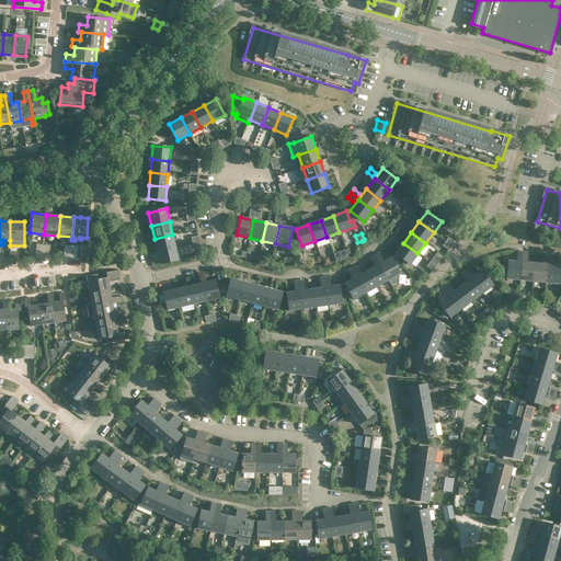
[(175,247),(172,235),(155,239),(158,251),(175,247)]
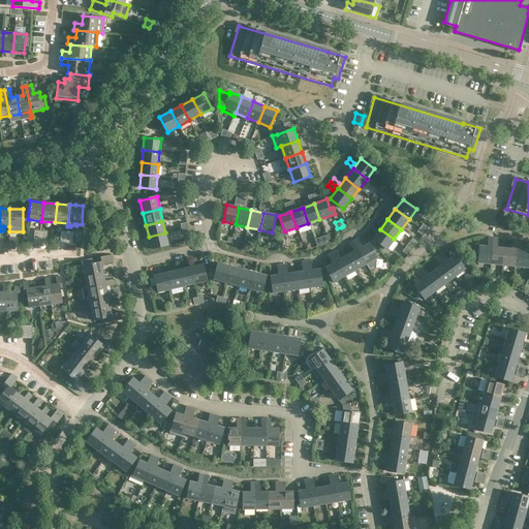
[(394,239),(380,229),(373,239),(386,249),(394,239)]
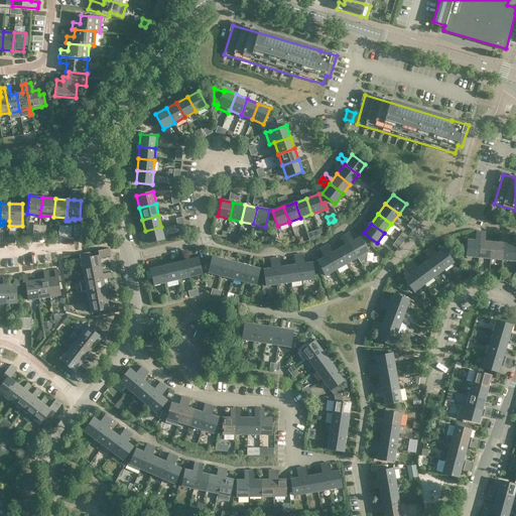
[(148,243),(164,239),(161,227),(145,231),(148,243)]
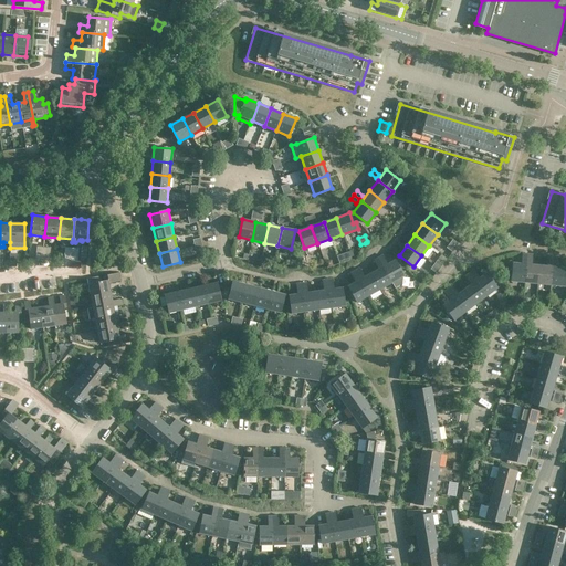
[(521,263),(513,262),(511,281),(525,282),(527,254),(522,253),(521,263)]
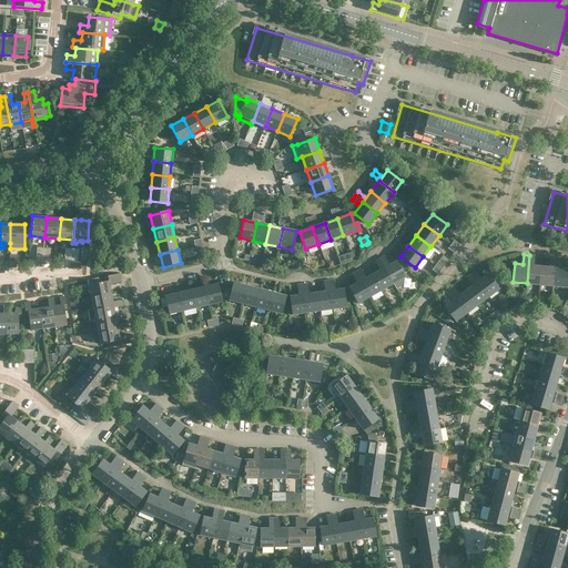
[(527,283),(539,284),(541,266),(534,265),(534,255),(529,255),(527,283)]
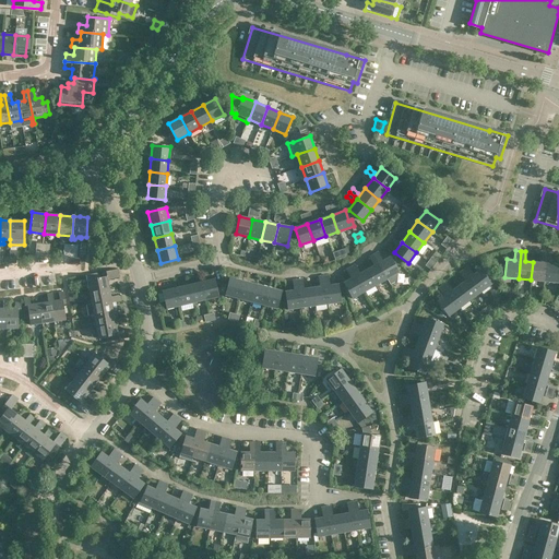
[(382,261),(377,252),(372,254),(387,278),(390,285),(395,282),(397,273),(399,272),(390,257),(382,261)]
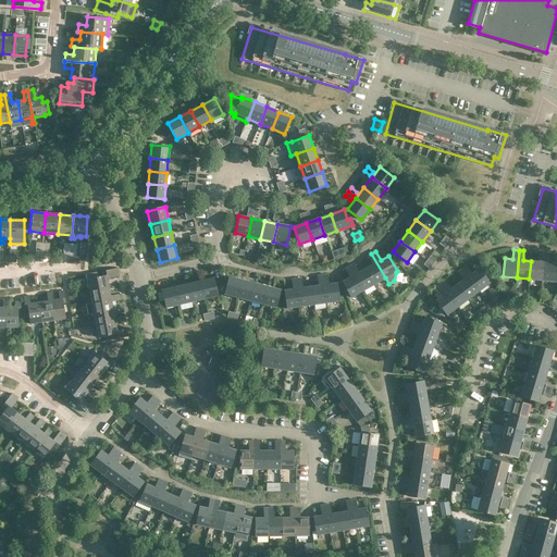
[(540,251),(539,261),(531,261),(529,279),(542,280),(545,252),(540,251)]
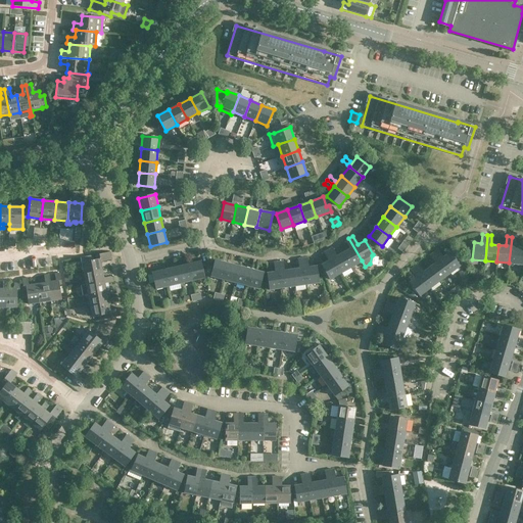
[(517,237),(512,237),(509,263),(522,264),(522,251),(522,246),(516,246),(517,237)]
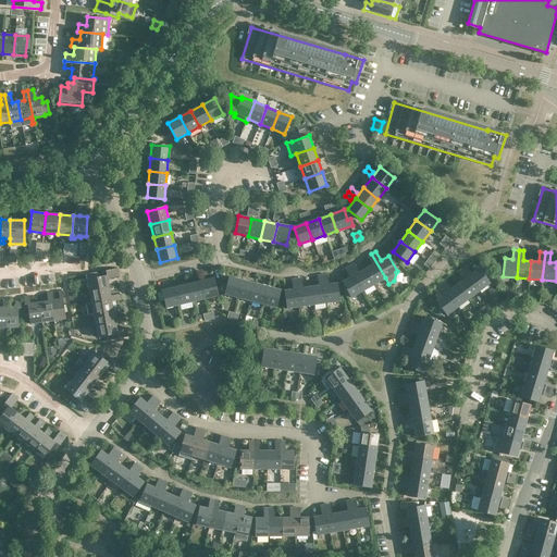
[(374,284),(385,277),(371,254),(367,256),(372,264),(366,269),(374,284)]
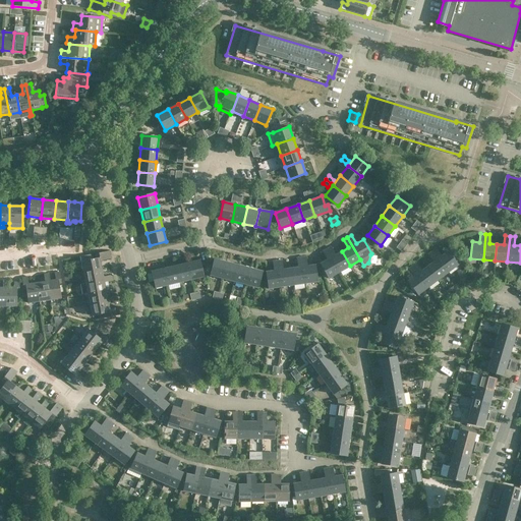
[(335,255),(331,246),(327,249),(339,272),(350,266),(342,251),(335,255)]
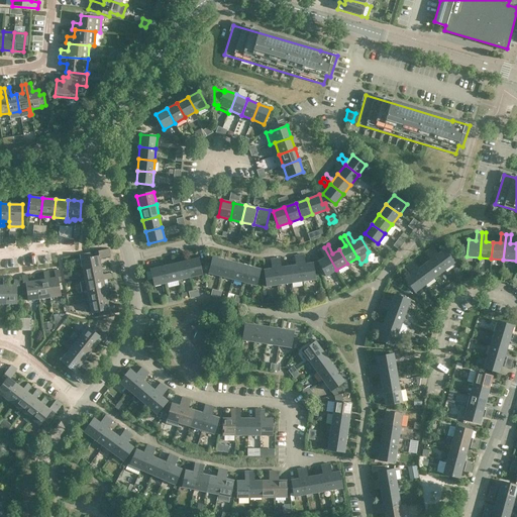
[(444,270),(454,263),(444,248),(437,253),(432,246),(429,249),(444,270)]
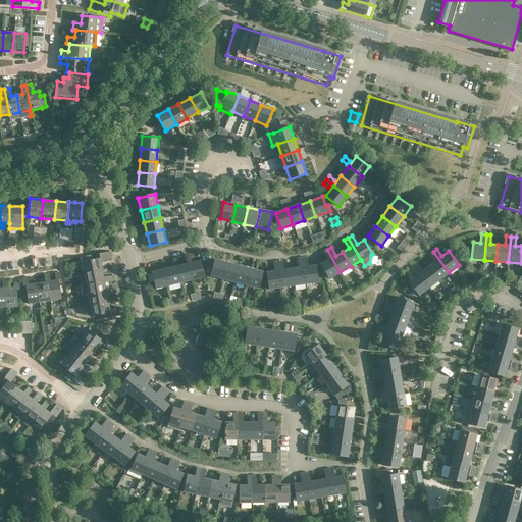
[(329,278),(340,272),(327,250),(323,252),(327,260),(321,264),(329,278)]
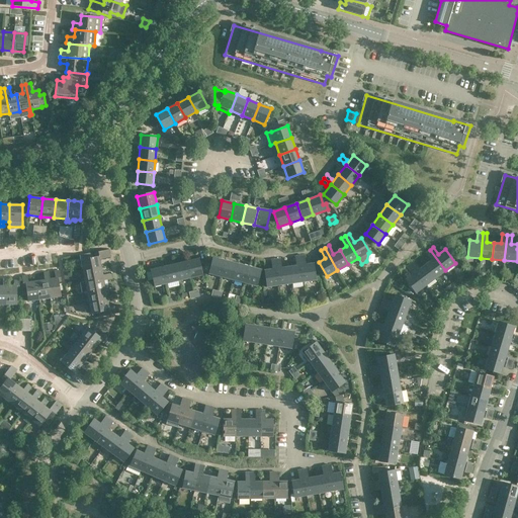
[(82,270),(101,267),(100,259),(111,257),(109,249),(93,252),(94,257),(91,258),(90,253),(79,255),(80,259),(82,270)]
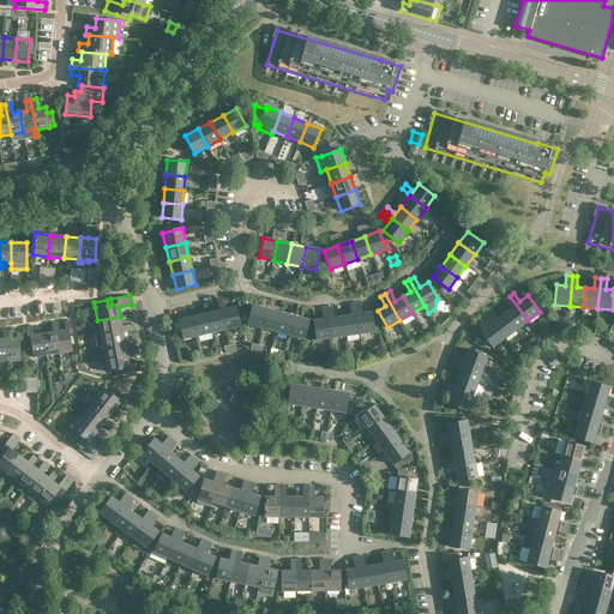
[(511,308),(504,313),(517,329),(528,320),(510,296),(505,300),(511,308)]
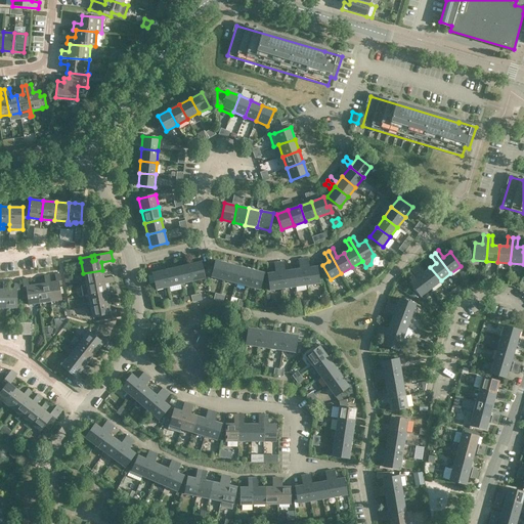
[(302,259),(306,285),(318,282),(316,266),(308,267),(307,258),(302,259)]
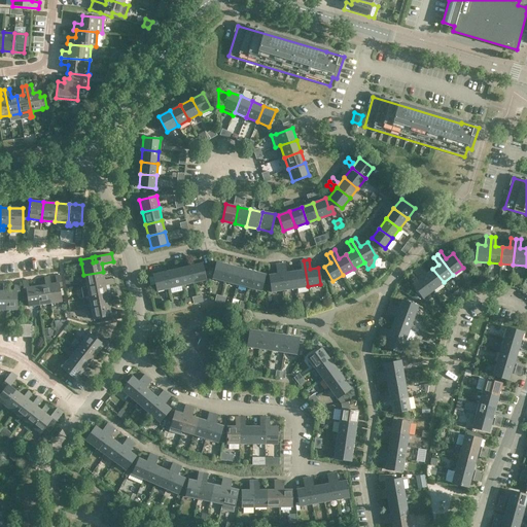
[(295,288),(308,286),(304,260),(299,261),(300,270),(292,272),(295,288)]
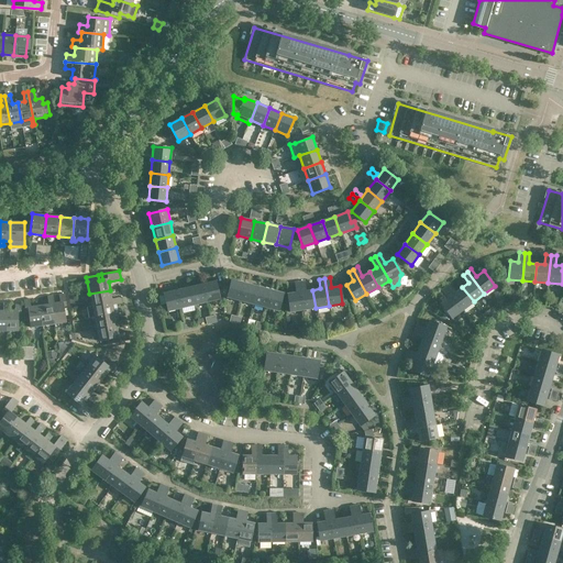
[(244,283),(231,279),(227,297),(240,300),(244,283)]
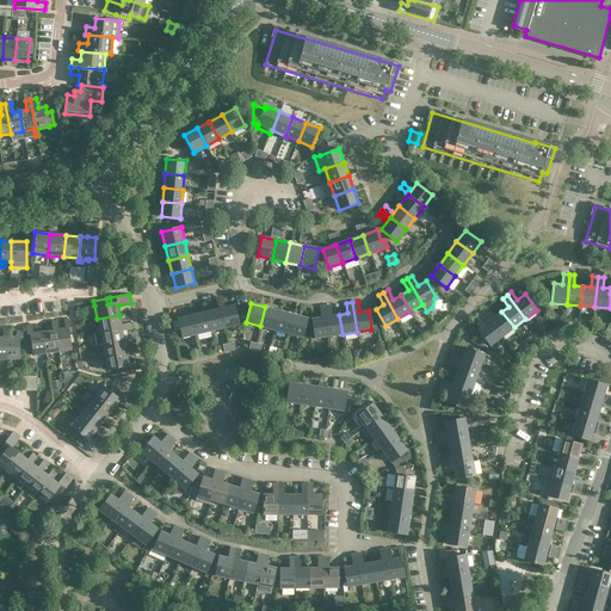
[(239,325),(234,306),(220,308),(224,328),(239,325)]
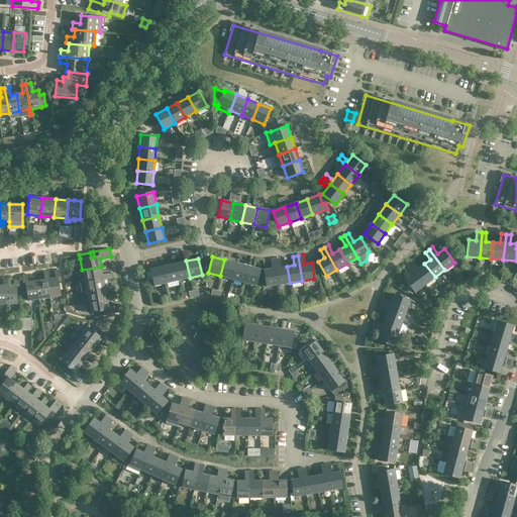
[(266,286),(278,285),(274,259),(269,260),(271,269),(264,270),(266,286)]
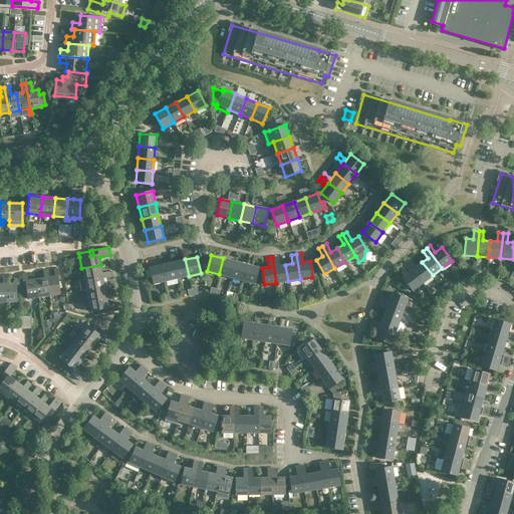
[(276,283),(288,281),(285,265),(278,266),(277,257),(272,257),(276,283)]
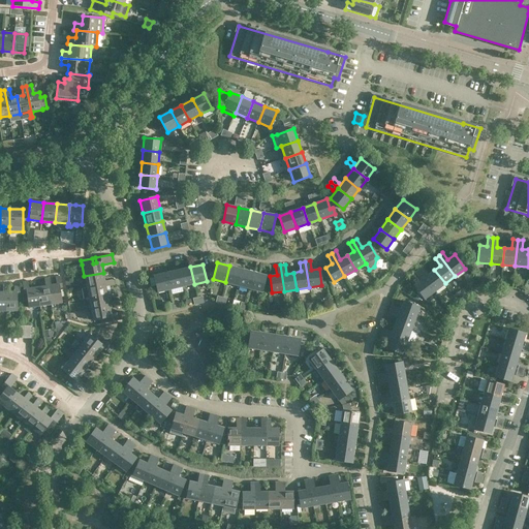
[(241,269),(229,266),(225,282),(237,285),(241,269)]
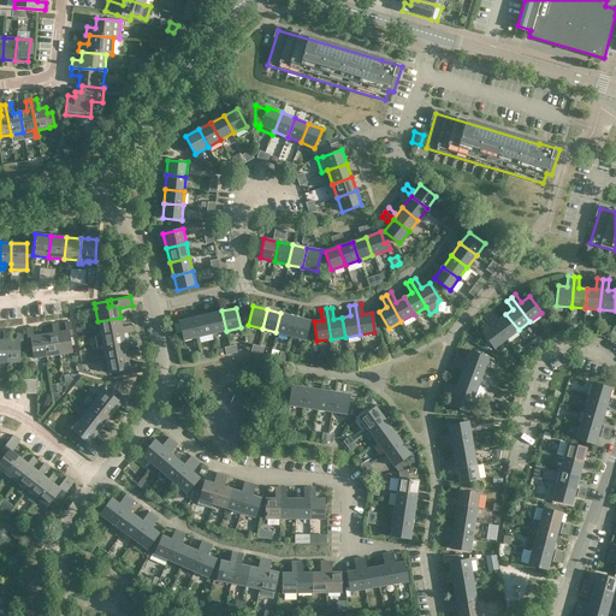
[(212,333),(226,331),(221,311),(207,314),(212,333)]
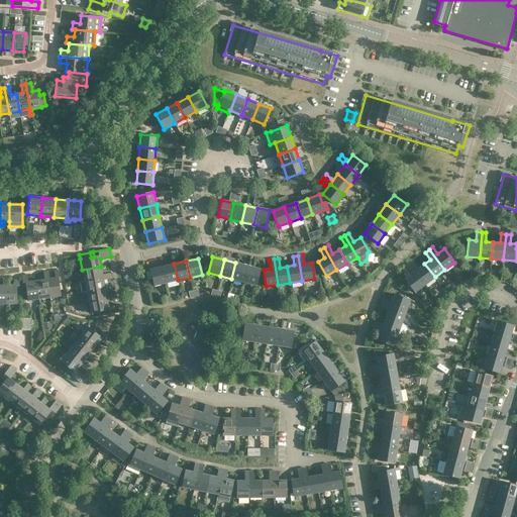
[(419,268),(414,261),(410,264),(425,285),(435,277),(424,264),(419,268)]
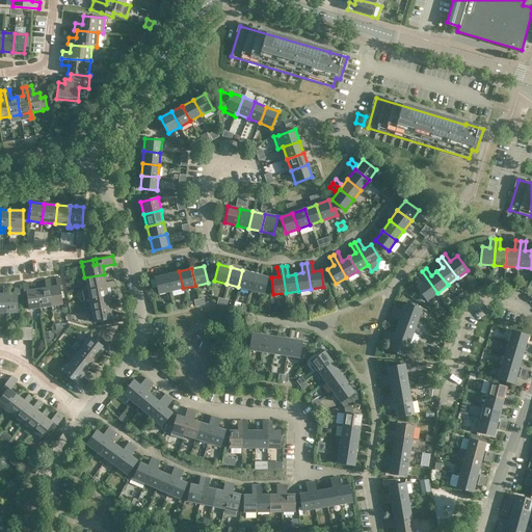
[(238,287),(250,290),(255,273),(242,270),(238,287)]
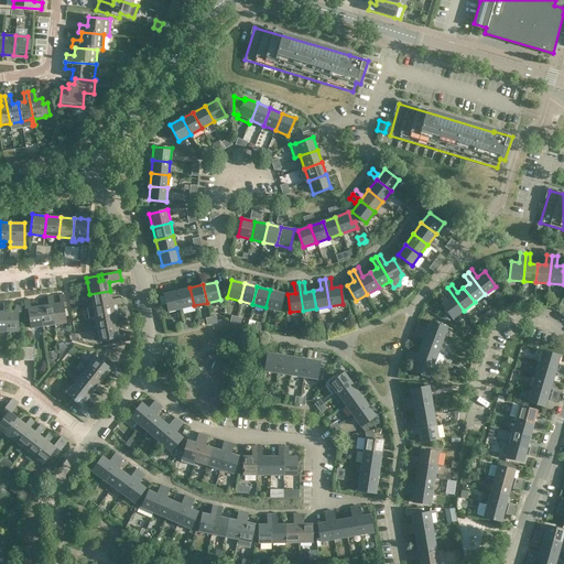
[(190,288),(176,291),(181,308),(194,305),(190,288)]
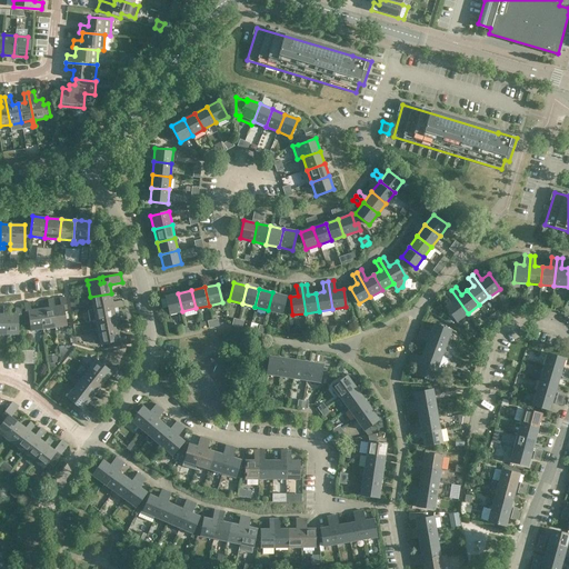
[(457,321),(468,313),(451,290),(447,293),(452,301),(446,307),(457,321)]
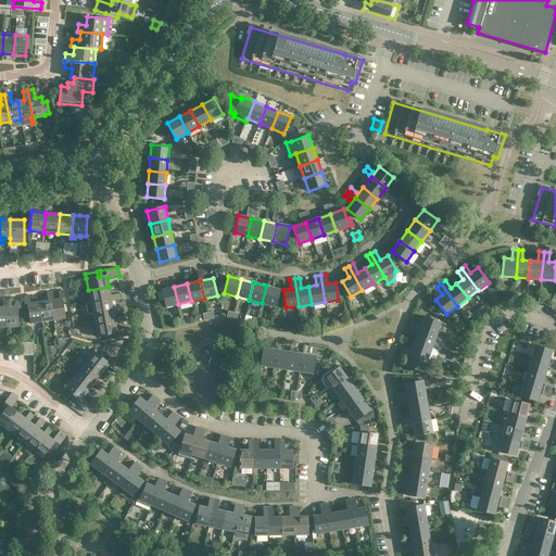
[(274,306),(279,289),(266,286),(262,303),(274,306)]
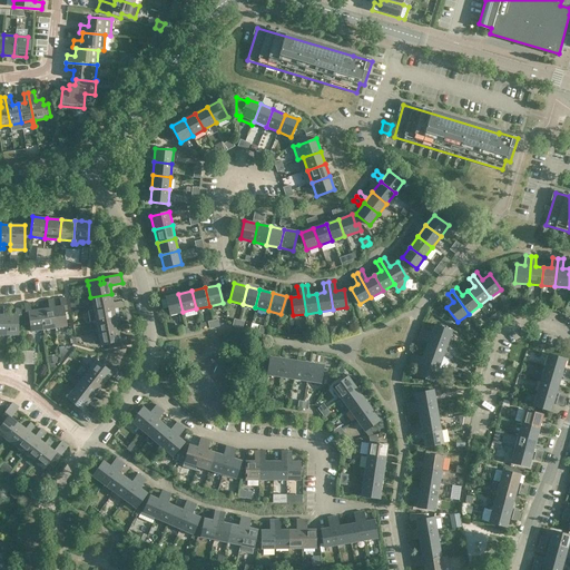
[(111,294),(90,297),(92,310),(118,305),(118,307),(123,307),(121,301),(114,303),(111,294)]
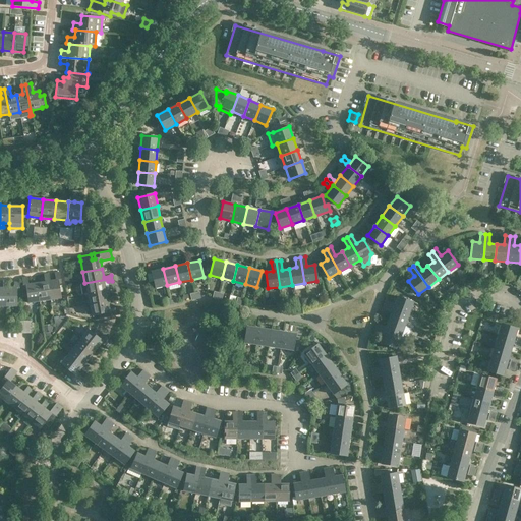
[(167,285),(163,269),(151,271),(155,288),(167,285)]
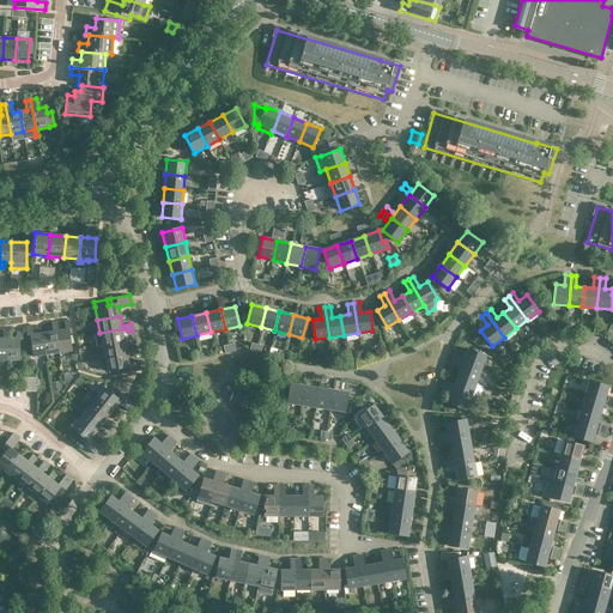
[(65,329),(59,331),(56,331),(60,353),(73,351),(70,333),(73,333),(71,320),(64,321),(65,329)]
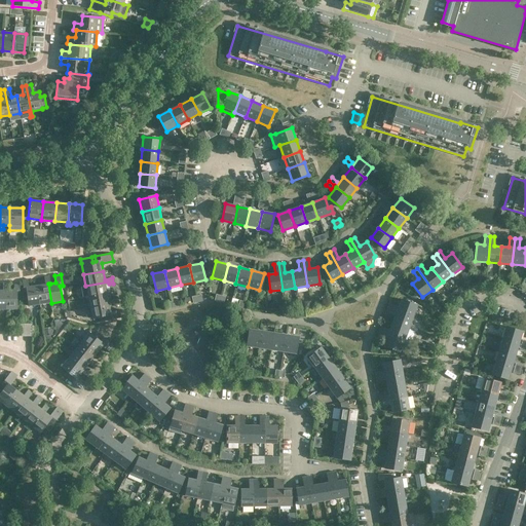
[(44,277),(45,285),(37,286),(40,304),(51,303),(48,284),(50,284),(49,276),(44,277)]
